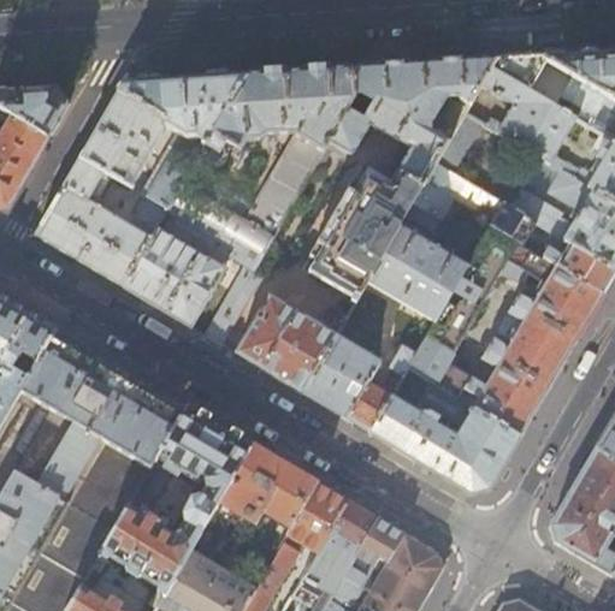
[(614,46),(544,52),(551,57),(614,94),(614,46)]
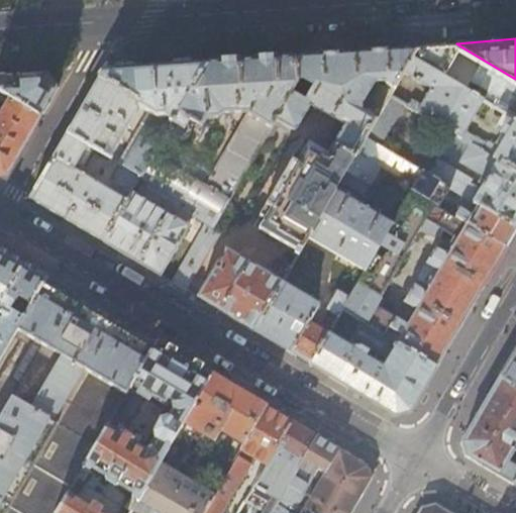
[(462,47),(456,43),(447,44),(418,46),(413,55),(446,74),(462,47)]
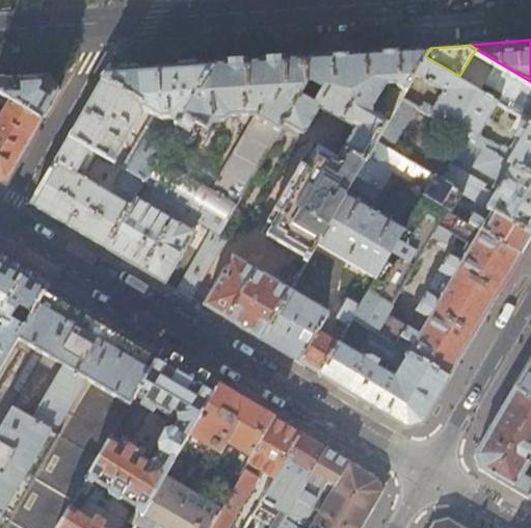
[(284,122),(302,133),(304,132),(319,107),(353,128),(337,157),(317,146),(311,156),(306,154),(267,218),(273,221),(266,232),(304,254),(302,257),(307,259),(317,242),(345,193),(351,183),(377,138),(416,72),(425,56),(430,48),(356,52),(303,56),(306,85),(284,122)]
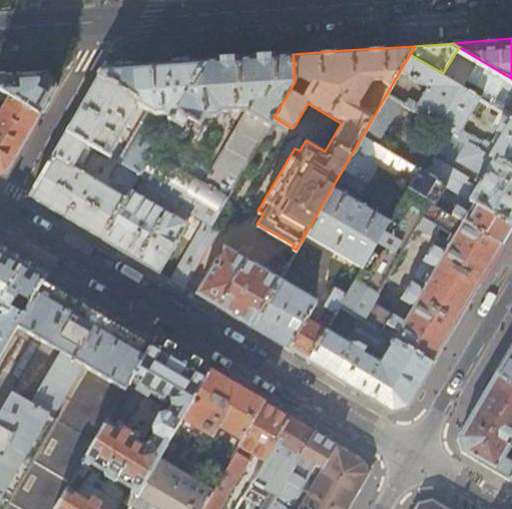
[(511,78),(459,47),(443,73),(479,95),(502,108),(511,113),(511,78)]
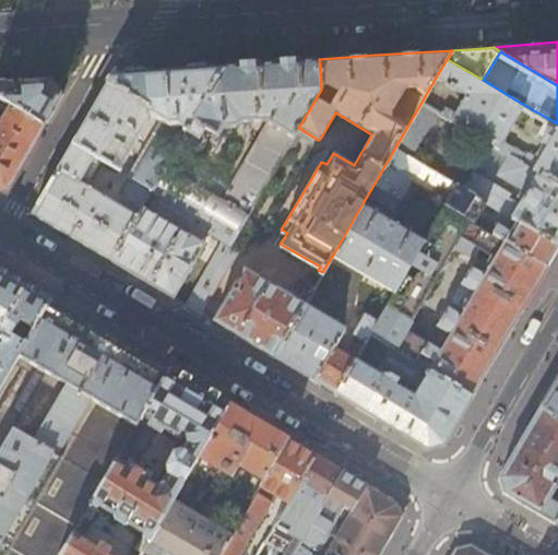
[(248,211),(298,128),(321,90),(319,59),(270,62),(224,66),(167,164),(248,211)]
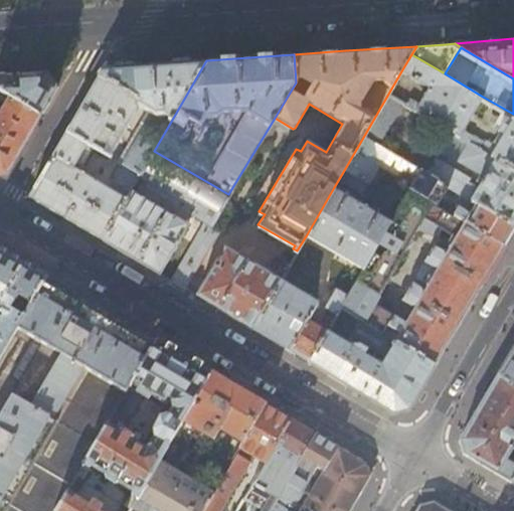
[(464,127),(481,96),(445,73),(411,54),(402,69),(425,83),(427,80),(431,82),(420,101),(410,95),(406,102),(468,138),(470,139),(473,133),(464,127)]
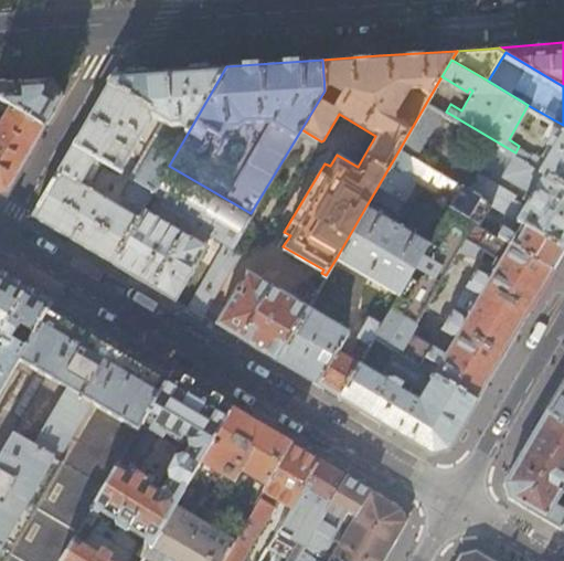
[(151,197),(169,166),(226,66),(170,70),(116,73),(108,81),(92,110),(32,212),(73,235),(114,260),(150,199),(151,197)]
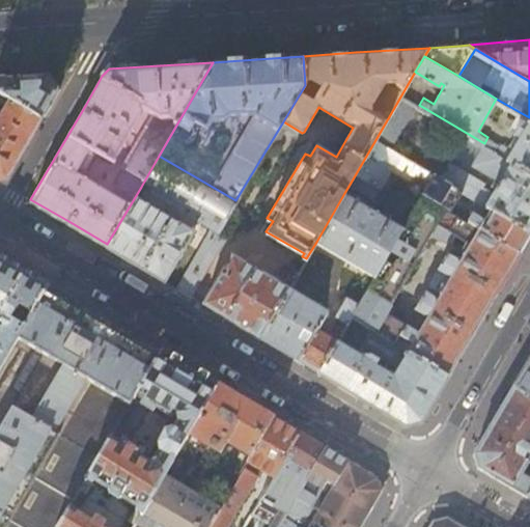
[(58,86),(50,74),(11,76),(0,77),(0,89),(2,91),(7,94),(11,96),(42,114),(50,100),(58,86)]
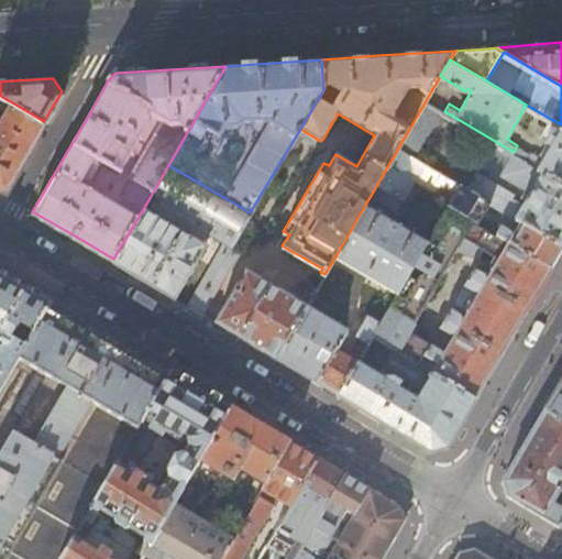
[(12,102),(0,121),(0,186),(8,184),(24,156),(44,121),(12,102)]
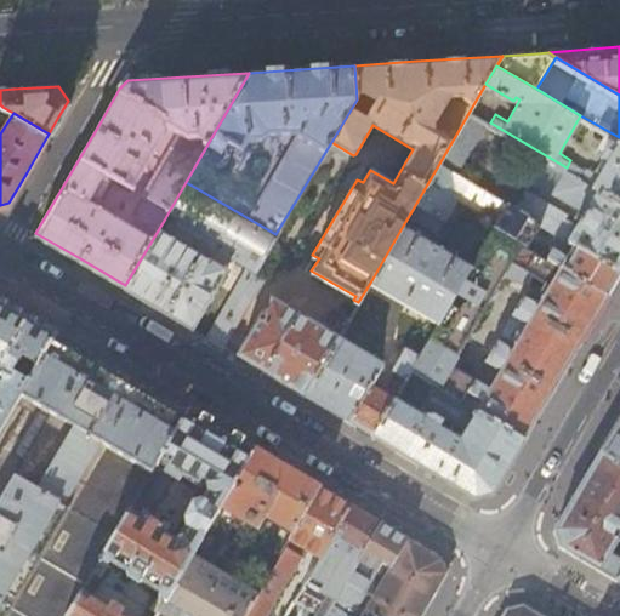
[(619,137),(608,131),(601,144),(606,148),(602,154),(609,158),(601,172),(590,166),(587,167),(581,176),(619,198),(619,137)]
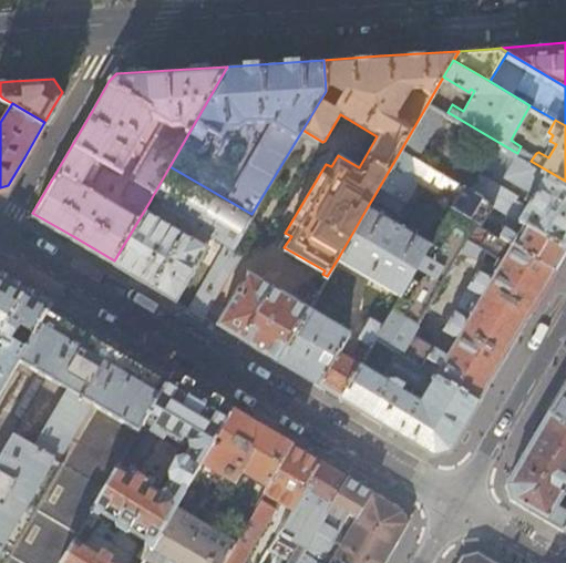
[(453,200),(464,184),(402,147),(374,195),(398,211),(417,178),(453,200)]
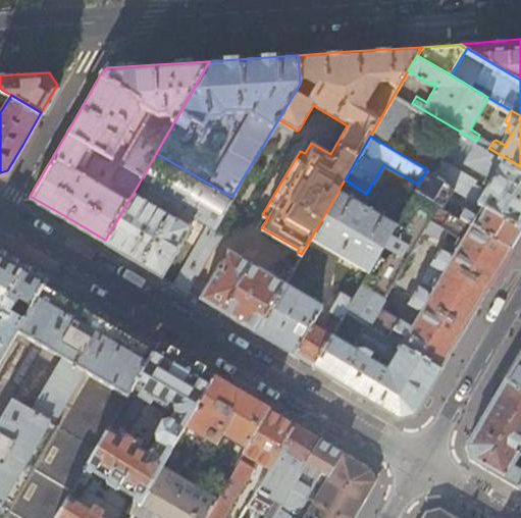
[(520,166),(488,148),(476,141),(474,140),(464,159),(493,176),(486,188),(476,182),(477,177),(452,162),(451,163),(441,158),(434,172),(483,202),(520,224),(520,166)]
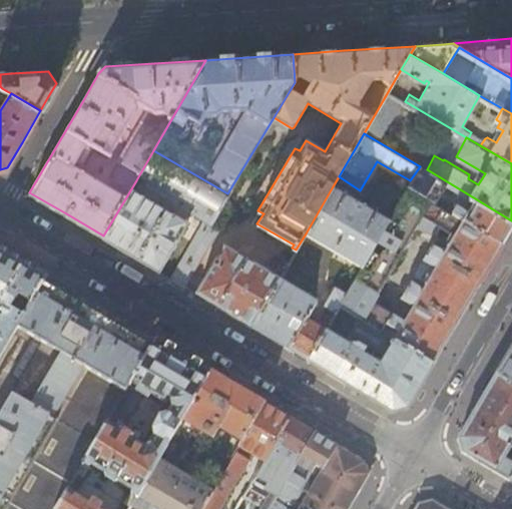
[(211,222),(227,193),(153,150),(137,178),(211,222)]
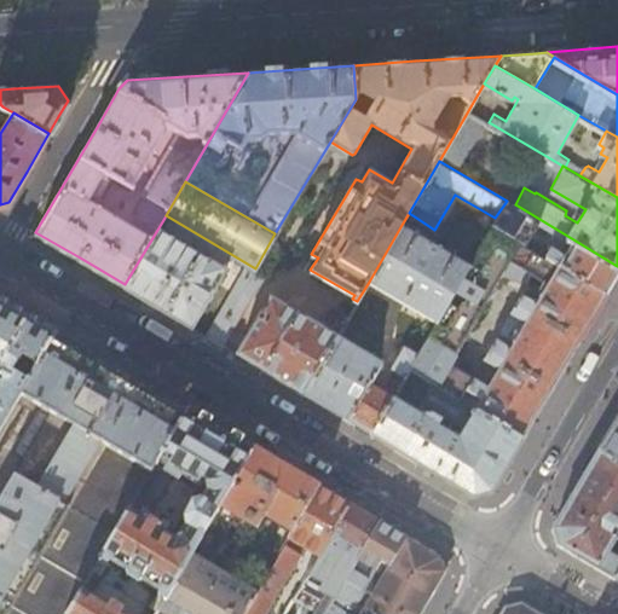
[(529,236),(538,219),(515,204),(507,201),(495,218),(495,224),(598,285),(606,290),(614,276),(617,270),(617,266),(573,239),(565,253),(553,245),(549,248),(530,237),(529,236)]
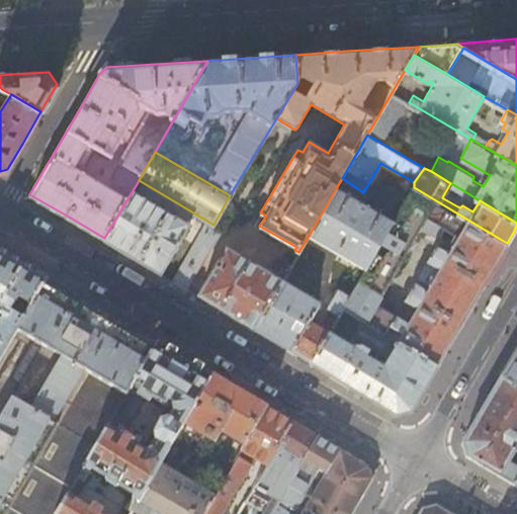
[(161,271),(188,223),(138,193),(142,184),(138,182),(104,238),(140,259),(161,271)]
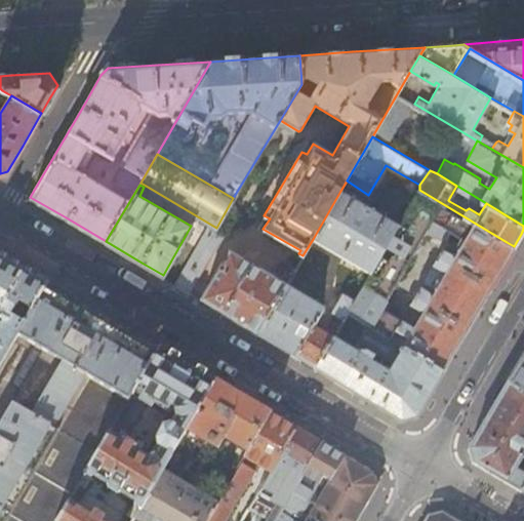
[(501,267),(514,246),(419,190),(398,225),(390,240),(412,253),(428,228),(449,233),(452,230),(461,236),(458,244),(460,247),(455,255),(443,248),(440,255),(490,286),(501,267)]
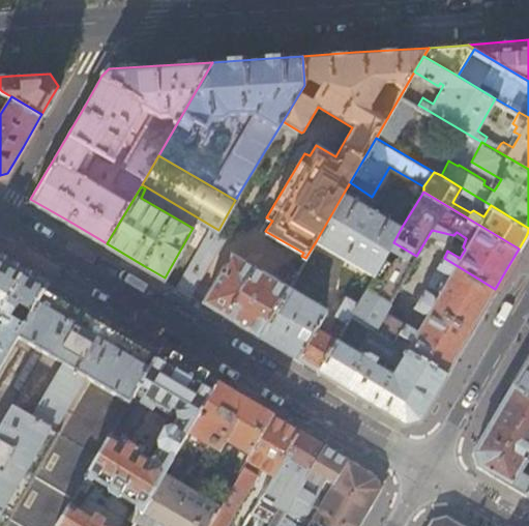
[(393,242),(402,227),(344,193),(316,241),(374,275),(393,242)]
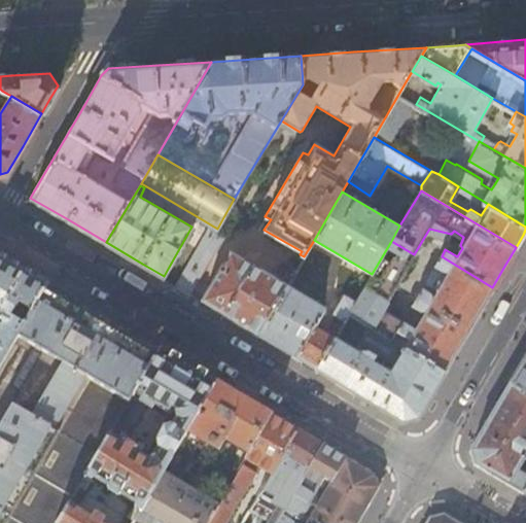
[(217,230),(209,225),(187,264),(202,272),(213,251),(207,247),(217,230)]
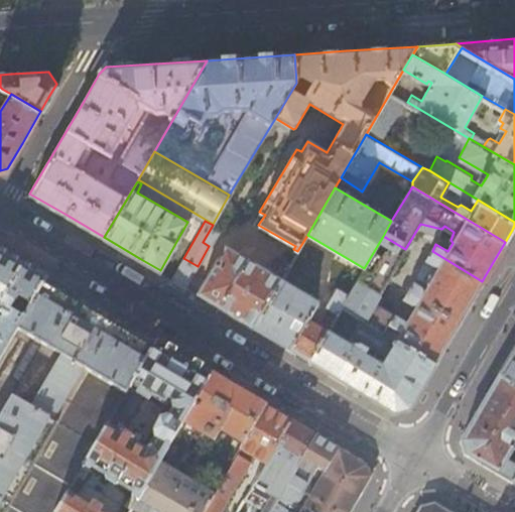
[(219,229),(213,225),(203,242),(209,246),(219,229)]
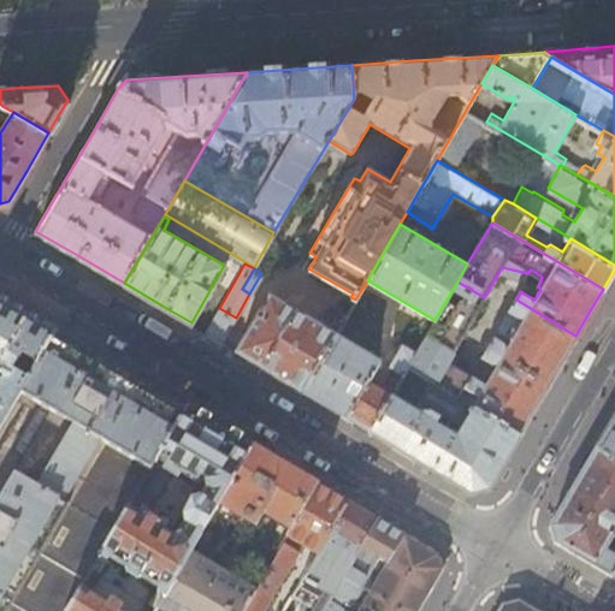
[(532,410),(549,381),(489,346),(484,356),(491,360),(500,361),(486,383),(449,361),(455,351),(454,349),(484,297),(457,282),(435,320),(415,353),(409,366),(426,375),(444,386),(520,432),(532,410)]
